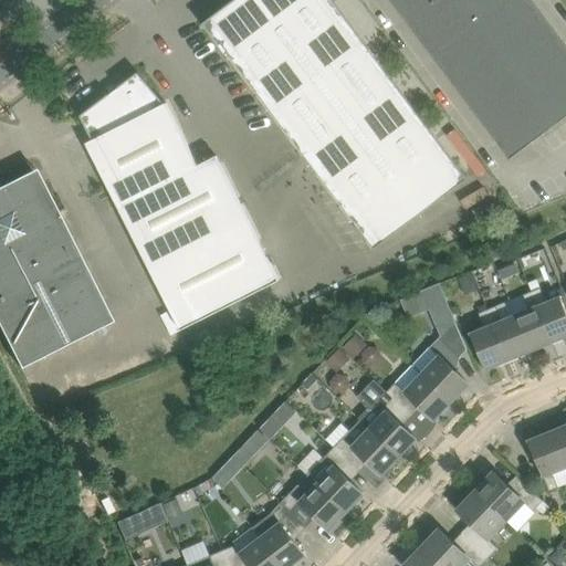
[(375,248),(468,178),(333,0),(237,0),(206,23),(221,44),(220,44),(226,53),(228,52),(375,248)]
